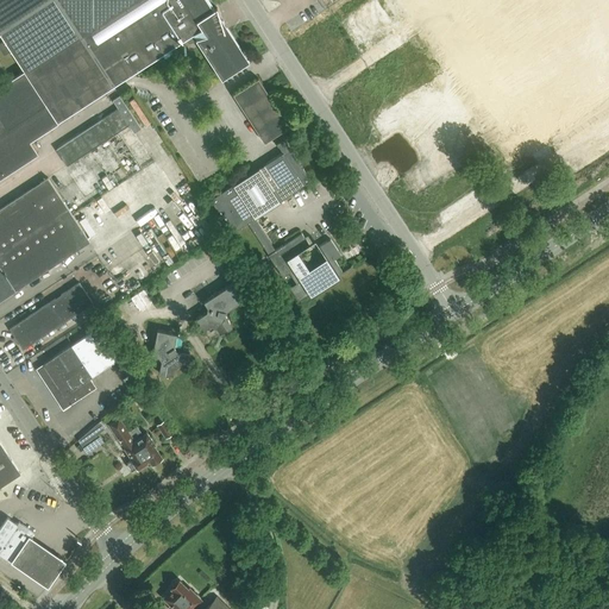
[(24,71),(57,123),(187,38),(189,42),(196,39),(221,80),(238,69),(237,67),(245,61),(225,30),(224,30),(223,26),(224,25),(223,20),(220,22),(217,7),(213,10),(206,0),(0,0),(0,35),(4,41),(0,42),(0,49),(4,55),(10,50),(24,71)]
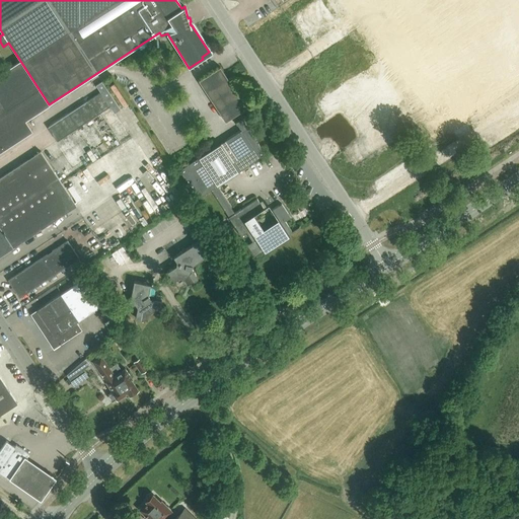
[(451,14),(473,0),(454,0),(445,6),(451,14)]
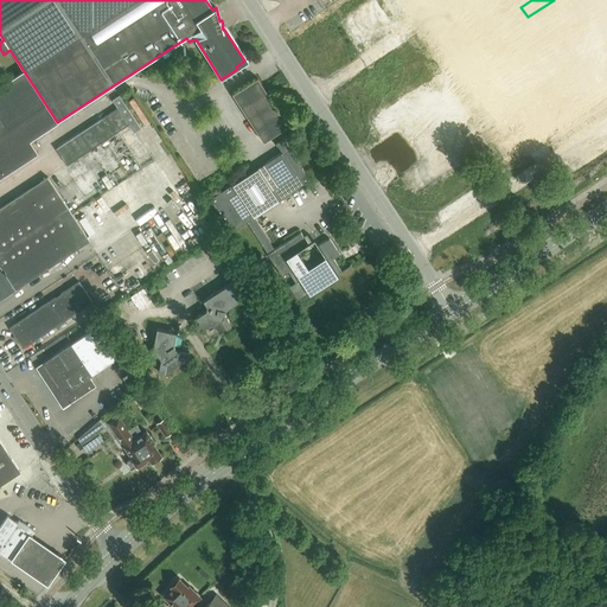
[(566,11),(536,30),(541,37),(570,18),(566,11)]
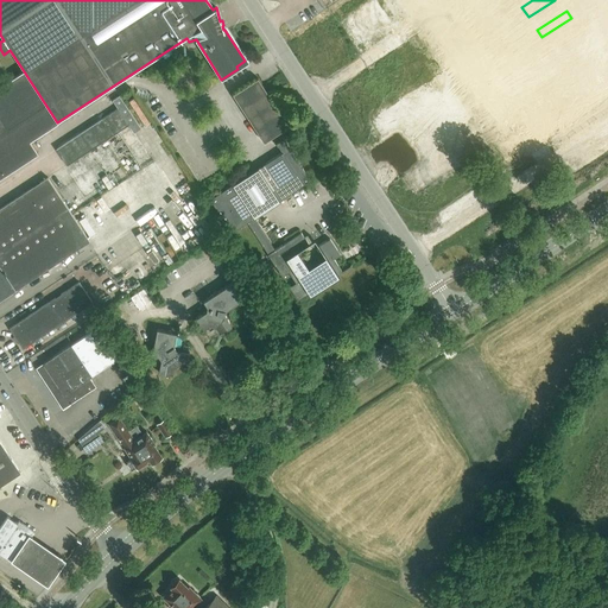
[(504,62),(533,43),(529,36),(499,55),(504,62)]
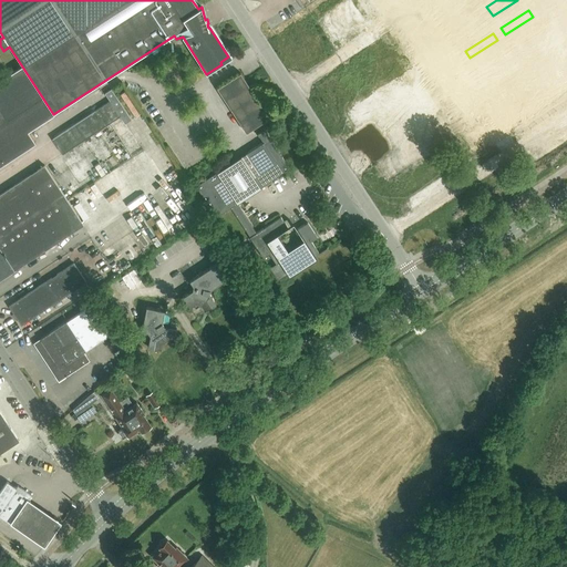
[(507,53),(476,68),(481,74),(511,60),(507,53)]
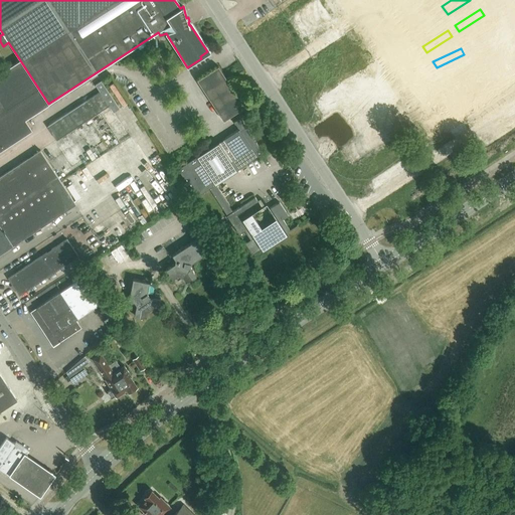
[(0,150),(32,129),(25,119),(48,104),(20,60),(0,73),(0,150)]
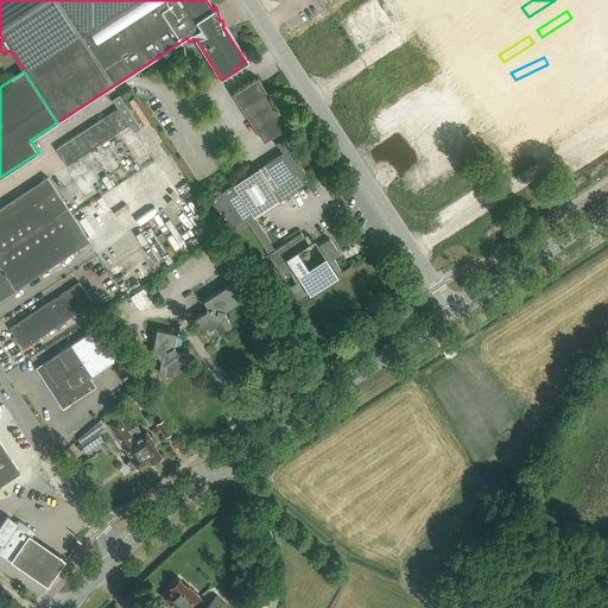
[(264,143),(289,126),(257,78),(233,94),(264,143)]
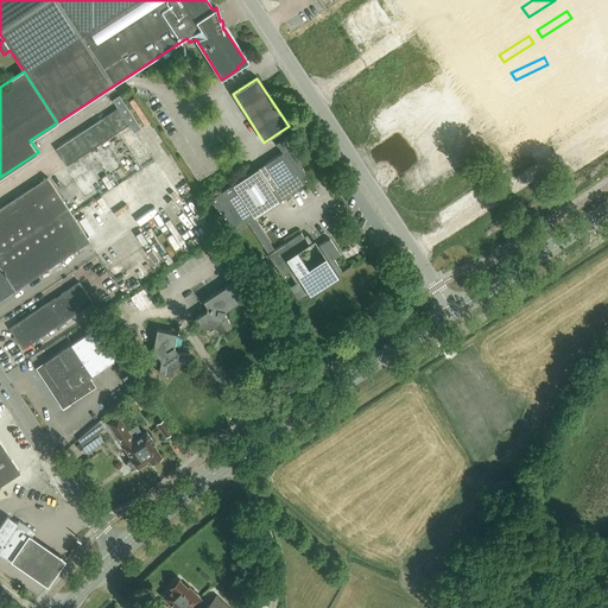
[(119,95),(112,100),(118,108),(101,119),(56,149),(67,164),(128,124),(134,132),(140,128),(119,95)]
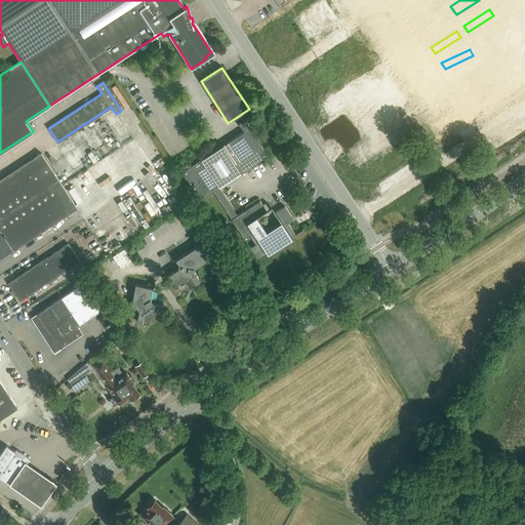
[(238,124),(242,131),(180,172),(200,201),(214,192),(232,218),(230,219),(256,259),(294,235),(287,224),(293,219),(285,206),(274,213),(280,223),(266,232),(256,217),(267,211),(259,200),(237,215),(219,188),(268,156),(244,120),(238,124)]
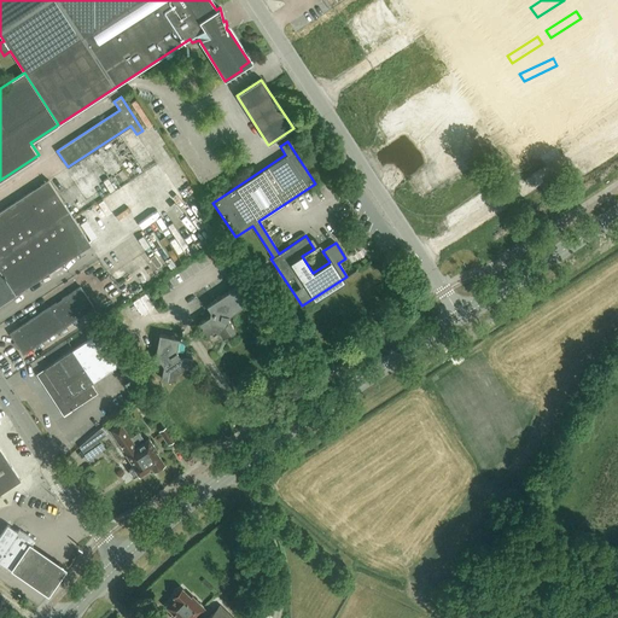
[(89,245),(48,181),(0,211),(0,304),(16,295),(16,293),(89,245)]
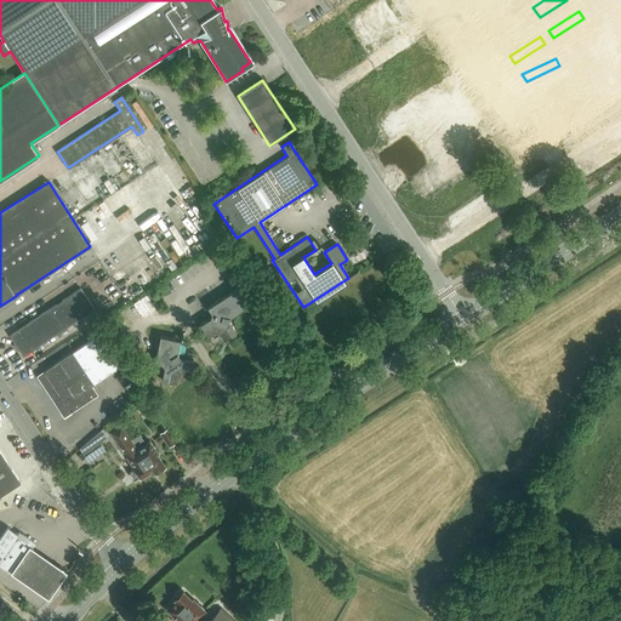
[(250,303),(239,286),(208,307),(211,313),(210,318),(199,325),(208,337),(214,334),(220,336),(223,341),(237,332),(229,322),(229,317),(250,303)]
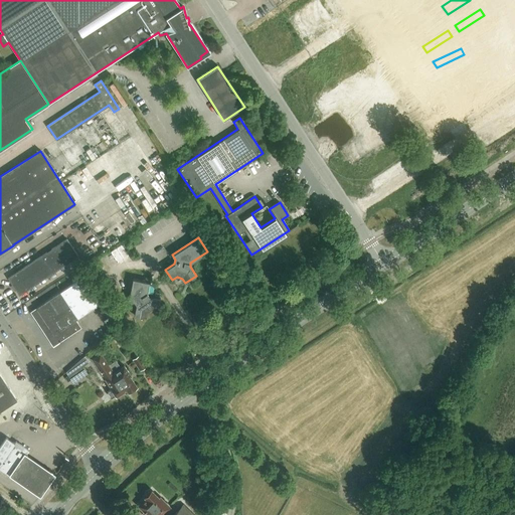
[(19,295),(66,263),(78,255),(67,238),(8,278),(12,284),(10,285),(13,289),(15,288),(19,295)]
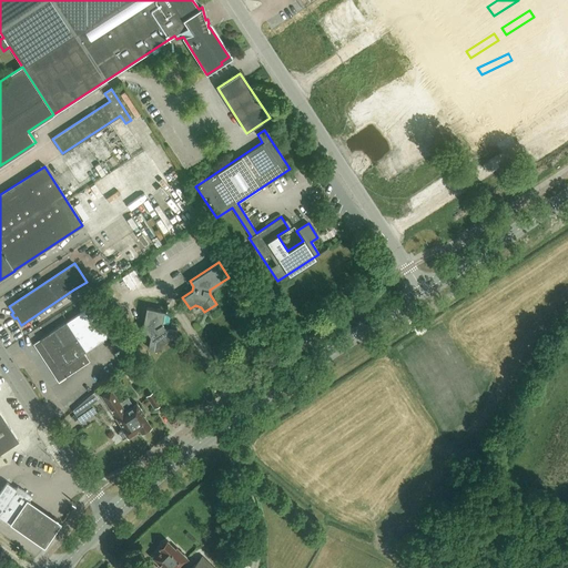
[(111,334),(91,304),(33,344),(58,382),(89,361),(83,352),(104,338),(109,345),(115,342),(110,334),(111,334)]
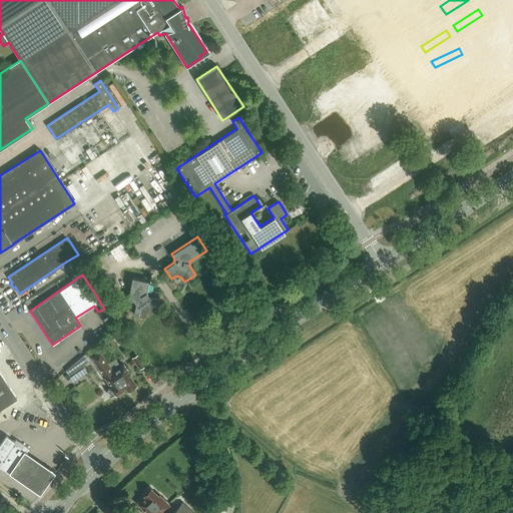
[(156,310),(158,298),(148,296),(146,293),(148,282),(131,279),(127,300),(133,301),(135,304),(133,315),(145,317),(146,311),(151,309),(156,310)]
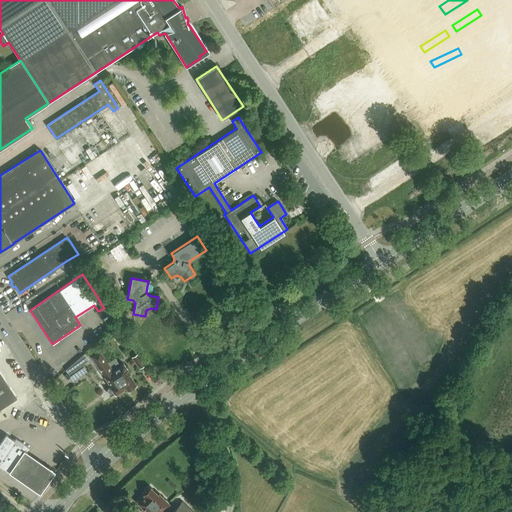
[(125,336),(121,329),(114,333),(118,340),(125,336)]
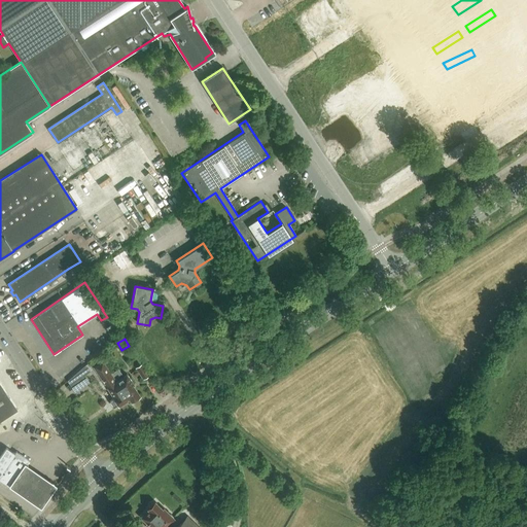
[(128,399),(111,374),(102,361),(94,366),(114,397),(109,400),(114,407),(118,405),(118,406),(128,399)]
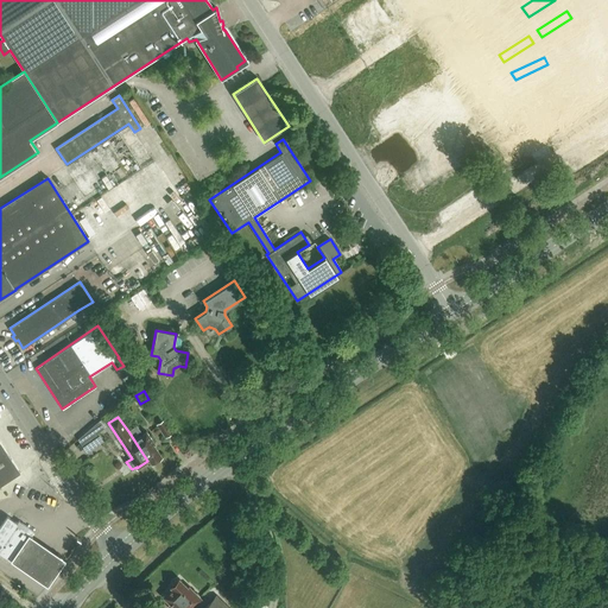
[(105,428),(100,419),(77,439),(87,453),(103,442),(97,432),(105,428)]
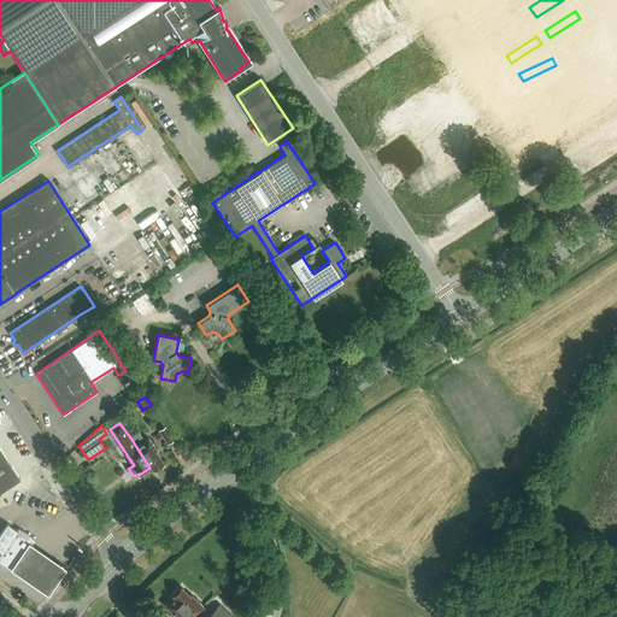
[(168,444),(175,440),(166,427),(159,432),(168,444)]
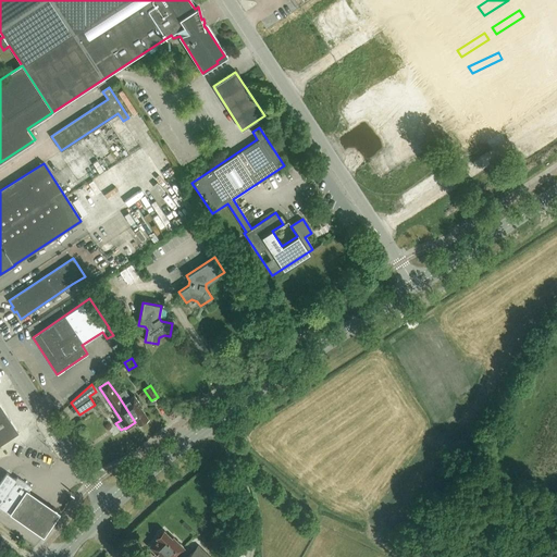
[(118,395),(135,422),(136,421),(138,424),(147,418),(140,407),(140,405),(134,395),(130,398),(124,391),(118,395)]
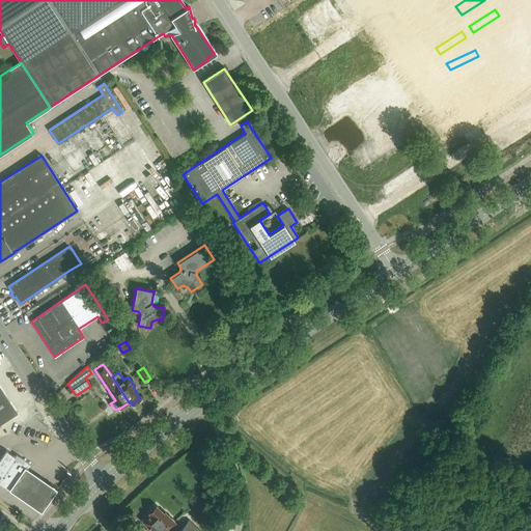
[(0,423),(17,413),(0,387),(0,423)]
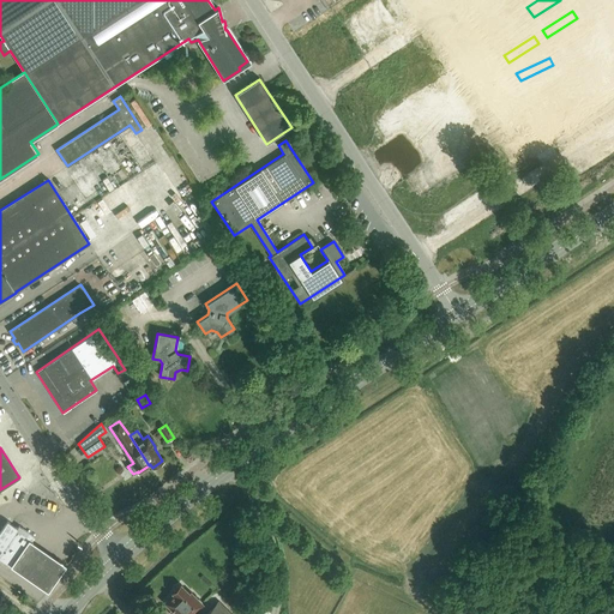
[(18,525),(17,528),(12,524),(7,521),(0,530),(0,548),(1,549),(0,552),(0,559),(12,567),(13,565),(31,540),(34,536),(18,525)]
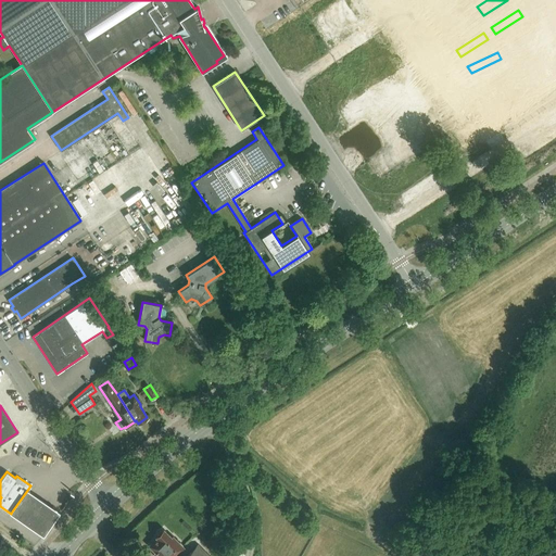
[(60,509),(28,489),(12,512),(43,533),(60,509)]
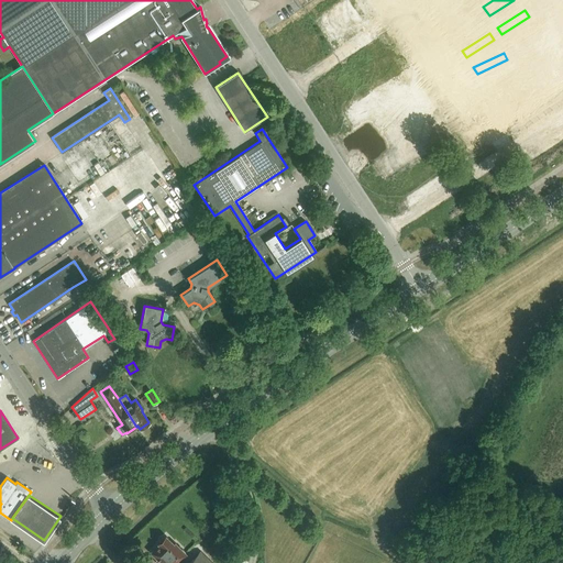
[(210,562),(199,552),(187,562),(186,562),(181,559),(186,554),(184,553),(184,551),(181,549),(179,549),(174,543),(173,544),(165,537),(157,544),(158,544),(151,552),(161,562),(159,562),(210,562)]
